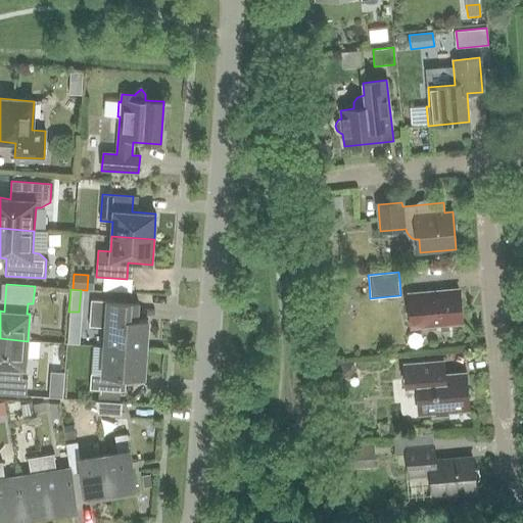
[(412,328),(462,323),(459,290),(409,294),(412,328)]
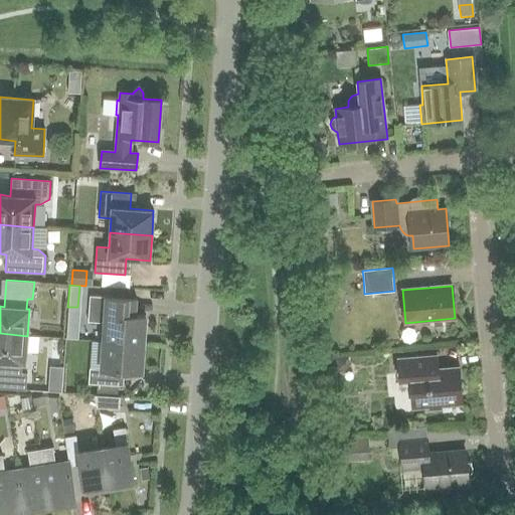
[(104,323),(103,341),(144,344),(146,316),(135,315),(136,299),(90,296),(89,322),(104,323)]
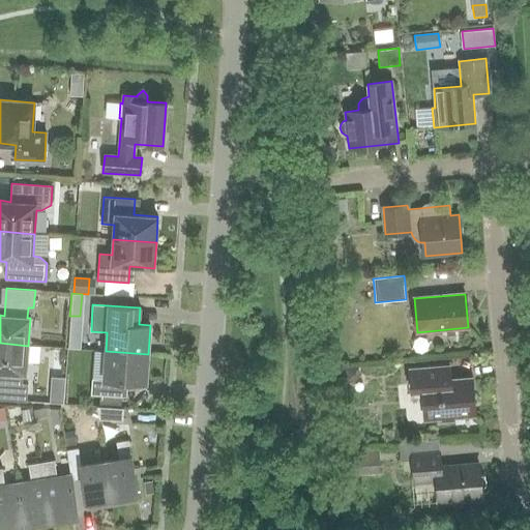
[(28,346),(0,343),(0,399),(27,402),(28,384),(22,383),(23,374),(26,374),(28,346)]
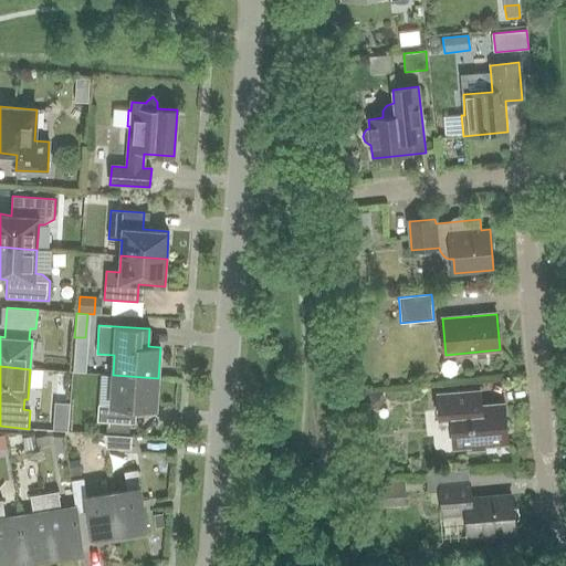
[(97,421),(106,422),(105,433),(128,435),(129,423),(135,423),(136,408),(156,409),(158,378),(113,375),(111,406),(98,405),(97,421)]
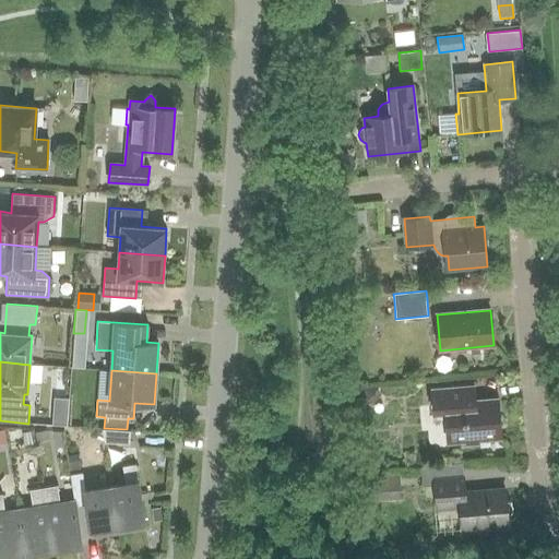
[(431,390),(433,417),(445,416),(448,442),(501,438),(498,399),(468,401),(467,387),(431,390)]
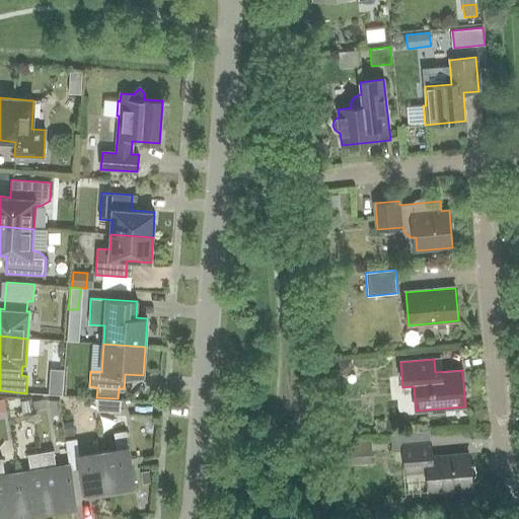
[(351,361),(338,362),(340,375),(348,374),(351,369),(351,361)]
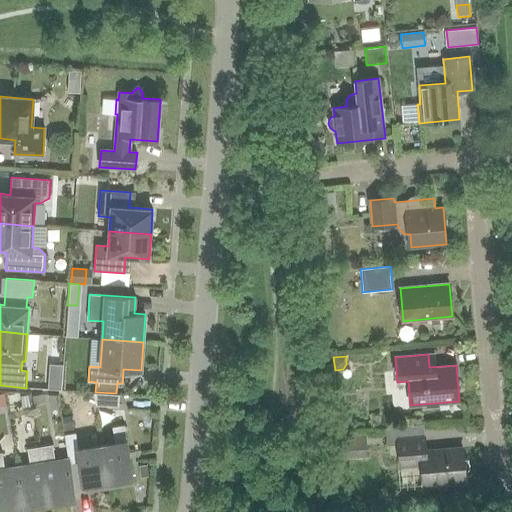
[(119,394),(93,392),(95,405),(118,406),(119,394)]
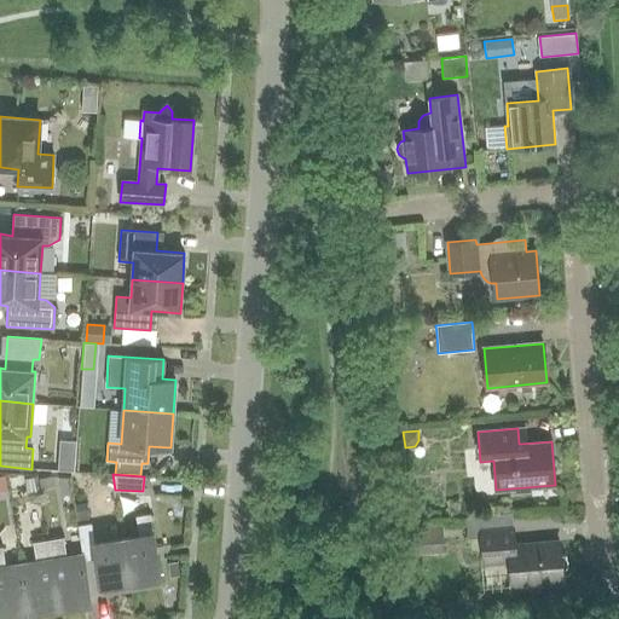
[(24,479),(27,495),(39,492),(36,476),(24,479)]
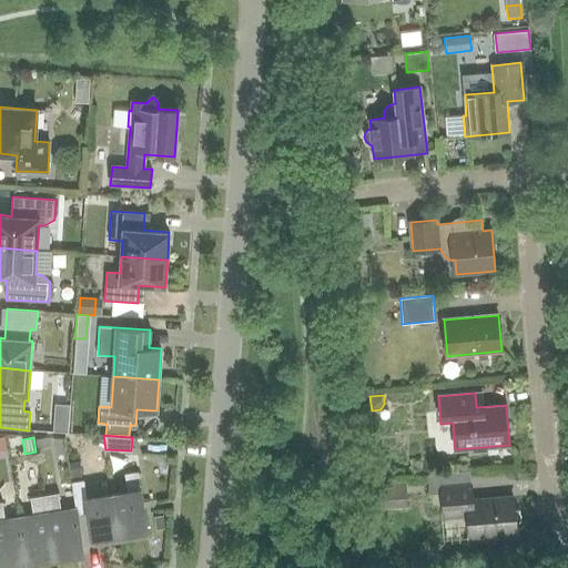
[(48,438),(36,439),(38,448),(49,447),(48,438)]
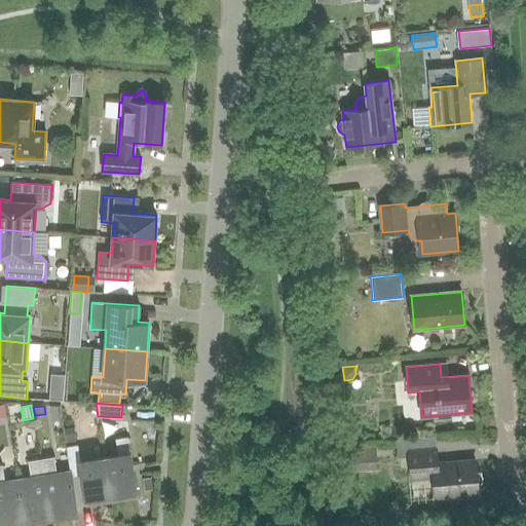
[(64,428),(66,443),(76,442),(74,426),(64,428)]
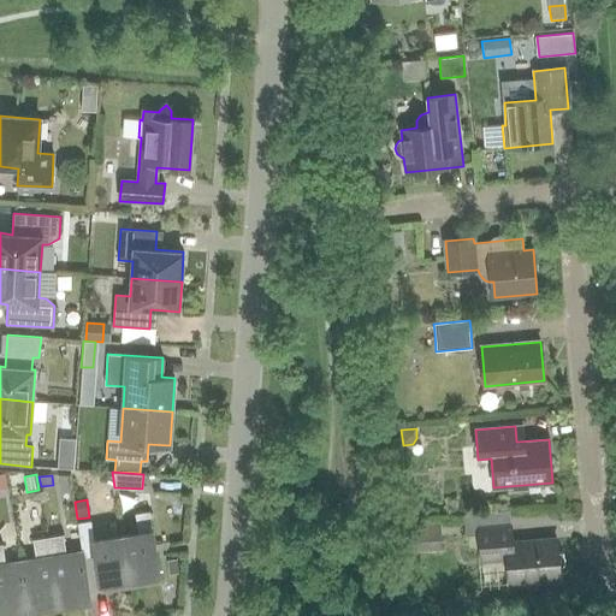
[(511,526),(510,526),(509,510),(463,515),(466,535),(479,534),(481,560),(502,558),(508,563),(509,584),(525,582),(527,586),(540,586),(542,581),(561,579),(560,567),(563,564),(563,560),(562,554),(558,551),(557,540),(513,544),(511,526)]
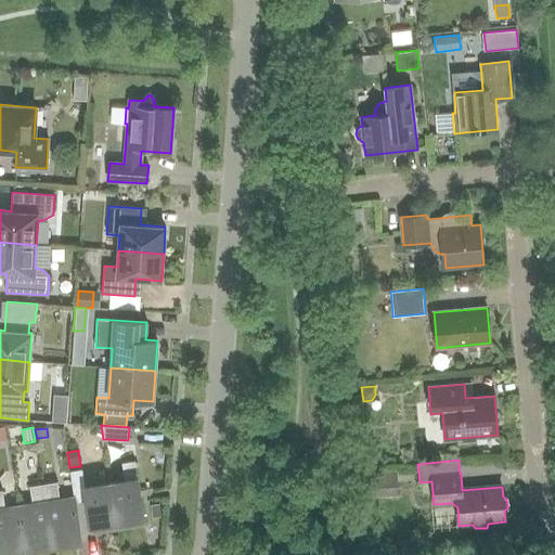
[(111,482),(117,526),(144,523),(140,493),(134,461),(121,463),(125,480),(111,482)]
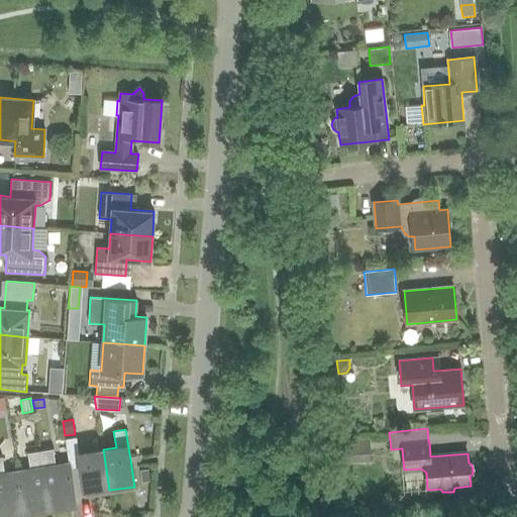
[(109,490),(103,449),(79,453),(76,437),(65,438),(69,463),(70,467),(80,466),(81,468),(85,494),(109,490)]
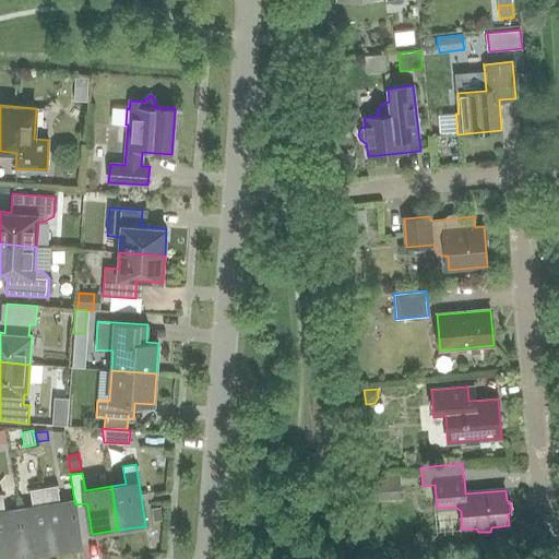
[(371,475),(372,501),(401,499),(400,474),(371,475)]
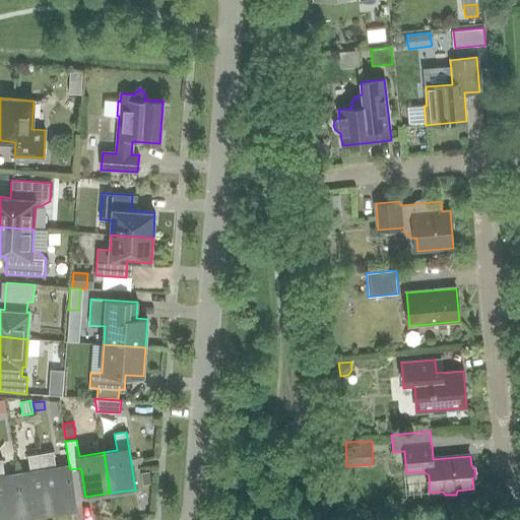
[(53,451),(41,453),(50,511),(76,507),(70,469),(69,466),(56,468),(53,451)]
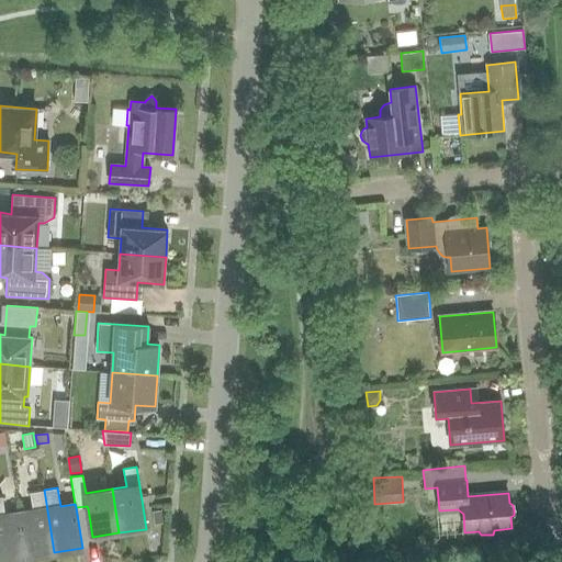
[(33,510),(19,513),(25,557),(54,552),(44,490),(30,492),(33,510)]
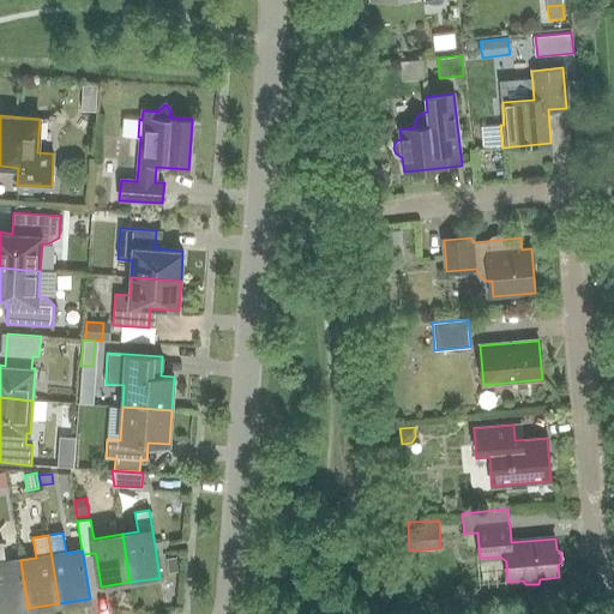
[(0,612),(28,608),(20,560),(5,563),(2,542),(0,542),(0,612)]
